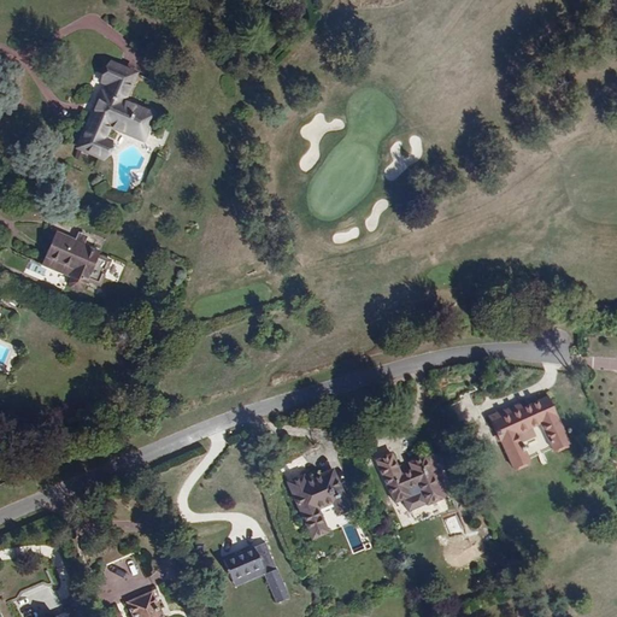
[(145,144),(157,115),(127,100),(137,74),(111,62),(101,82),(106,84),(78,147),(105,159),(113,140),(109,137),(112,128),(145,144)]
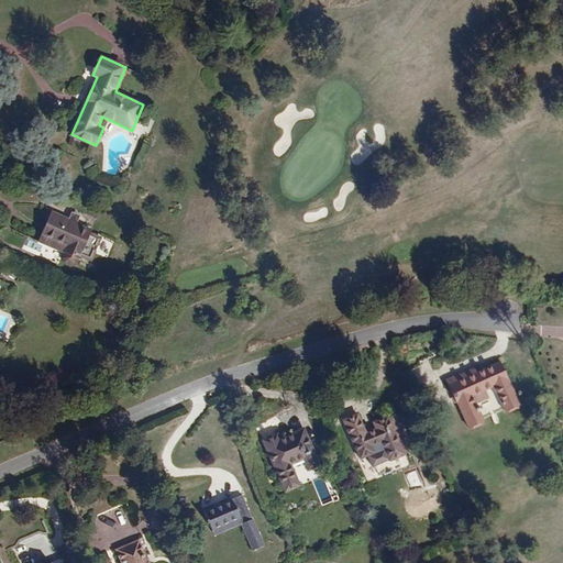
[(90,234),(91,231),(52,213),(42,234),(66,245),(64,252),(63,253),(65,253),(63,256),(65,260),(73,264),(77,262),(78,260),(79,260),(81,255),(90,260),(99,239),(90,234)]
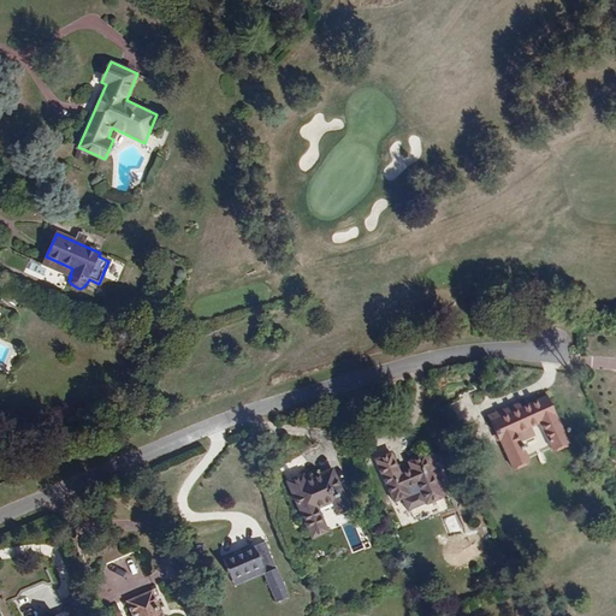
[(72,268),(46,256),(42,264),(70,276),(72,268)]
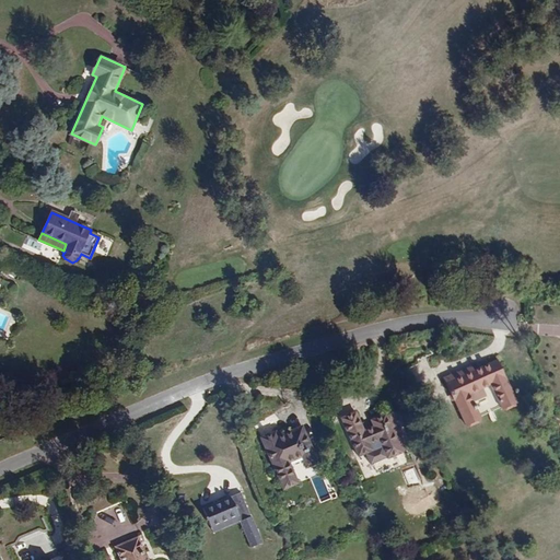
[(503,410),(517,404),(498,360),(483,366),(492,385),(503,410)]
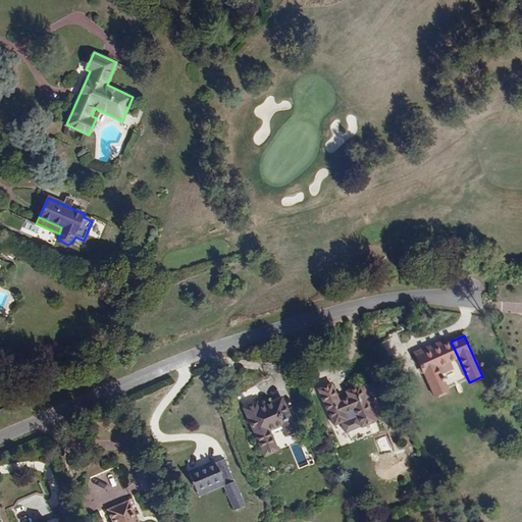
[(441,375),(454,370),(451,363),(459,359),(451,342),(442,346),(440,341),(414,353),(434,398),(450,392),(441,375)]
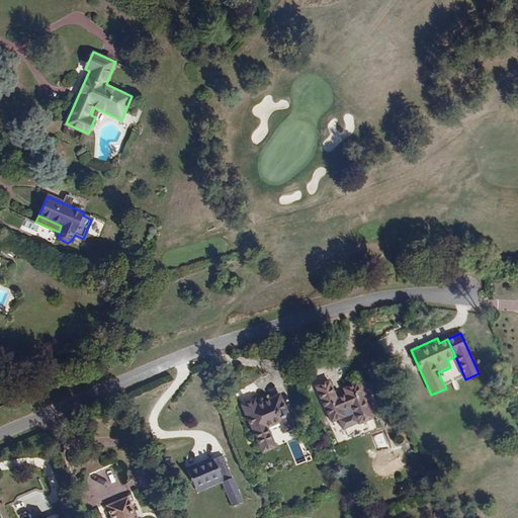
[(371,418),(356,384),(344,389),(347,395),(337,399),(330,382),(316,389),(332,424),(345,419),(342,412),(352,408),(359,424),(371,418)]
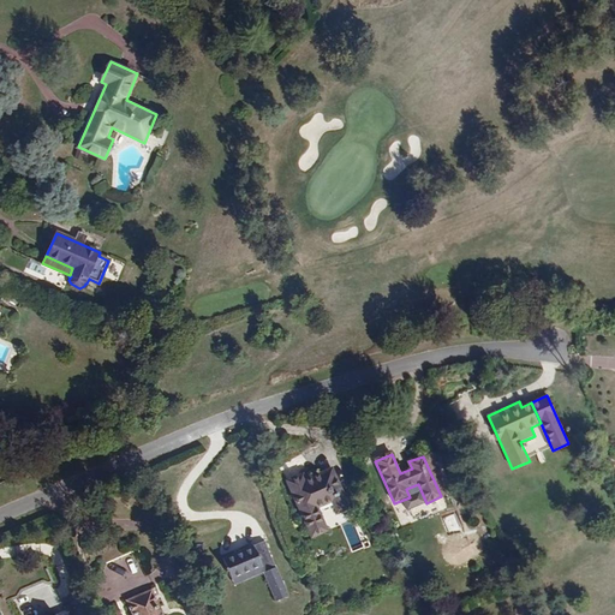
[(348,507),(332,470),(304,482),(300,475),(287,482),(312,539),(326,533),(315,509),(330,503),(335,513),(348,507)]
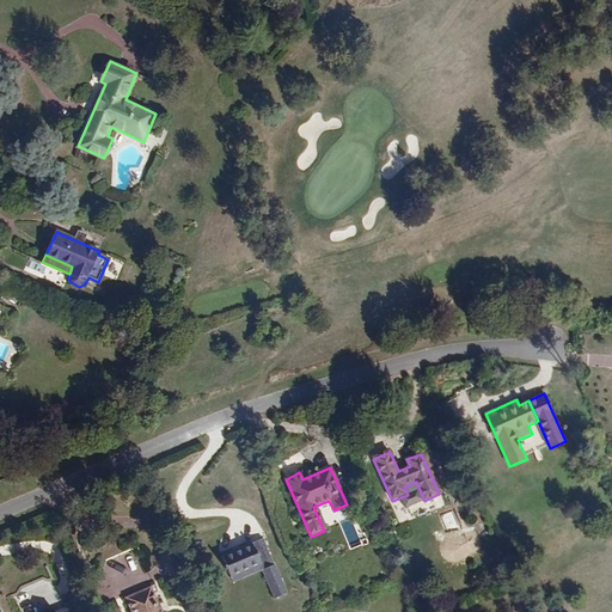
[(287,592),(263,539),(222,557),(232,577),(259,565),(263,571),(274,598),(287,592)]
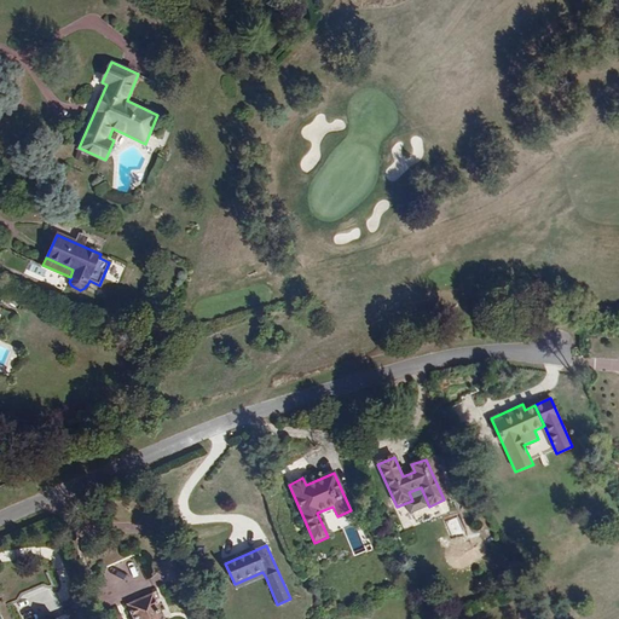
[(266,578),(262,572),(235,584),(237,591),(266,578)]
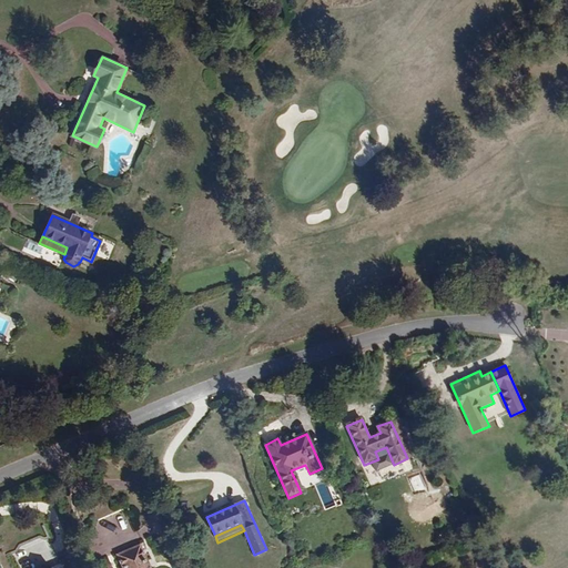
[(150,567),(140,545),(118,555),(123,567),(150,567)]
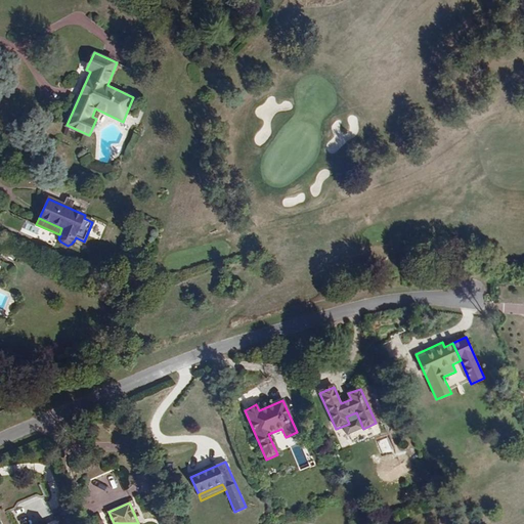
All buildings are outlined.
